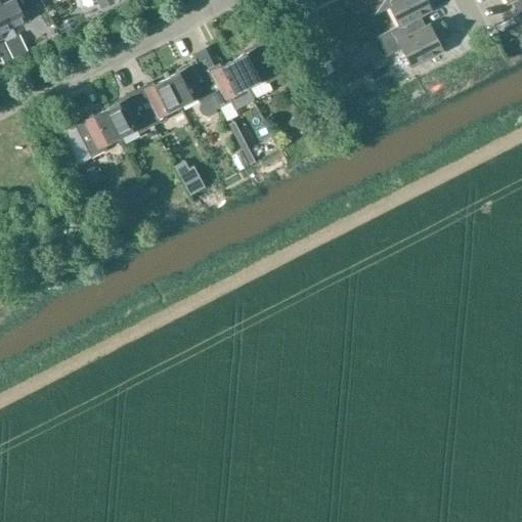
[(0,41),(2,41),(5,40),(2,34),(27,22),(22,11),(44,0),(12,0),(0,6),(0,41)]
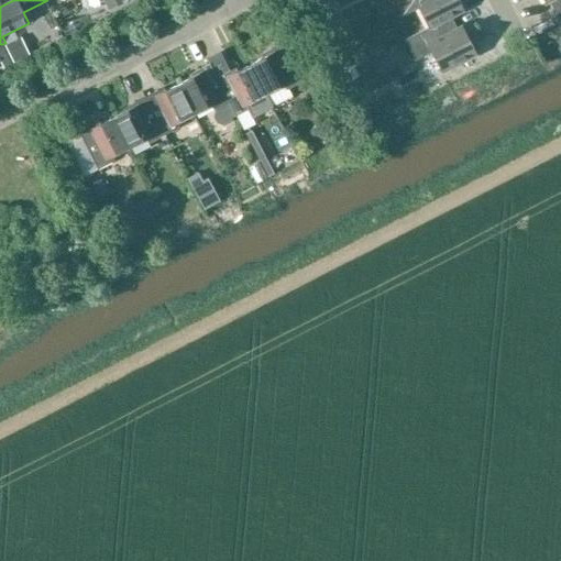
[(64,2),(62,0),(47,0),(52,9),(64,2)]
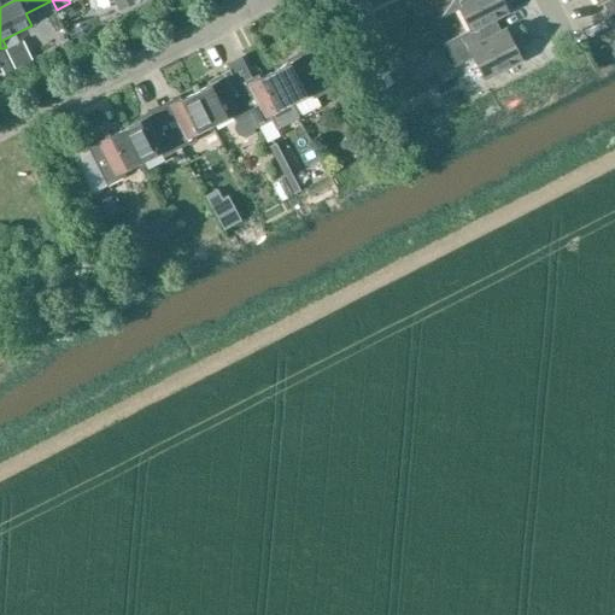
[(115,0),(121,11),(129,6),(130,7),(144,0),(115,0)]
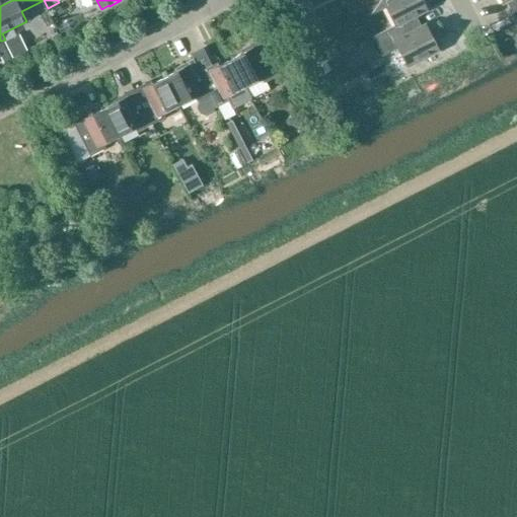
[(355,11),(364,6),(361,0),(356,0),(351,3),(355,11)]
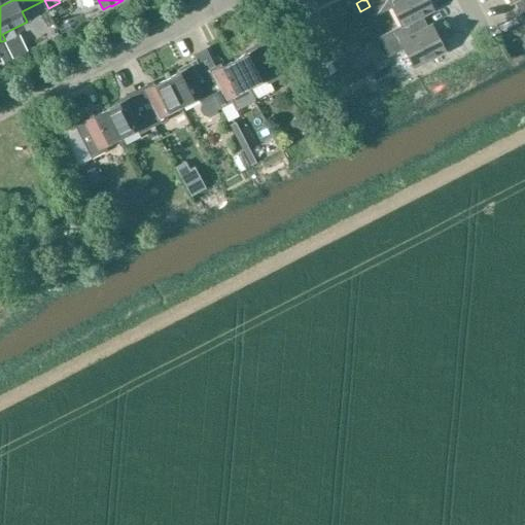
[(391,7),(400,25),(401,26),(423,14),(423,15),(435,9),(429,0),(369,0),(377,14),(391,7)]
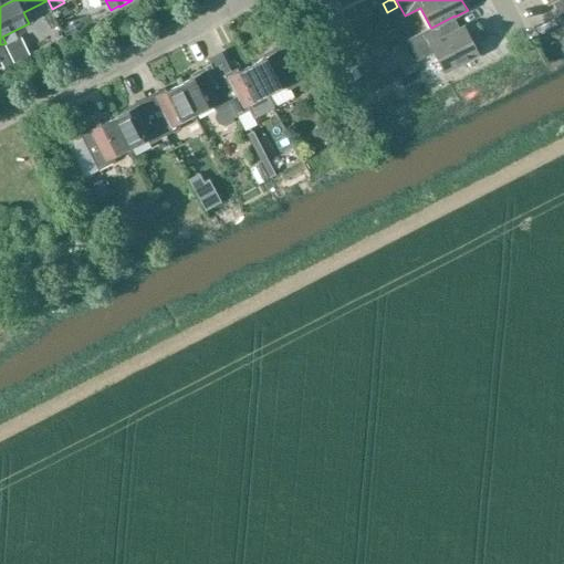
[(546,0),(549,3),(553,1),(560,14),(563,12),(563,0),(546,0)]
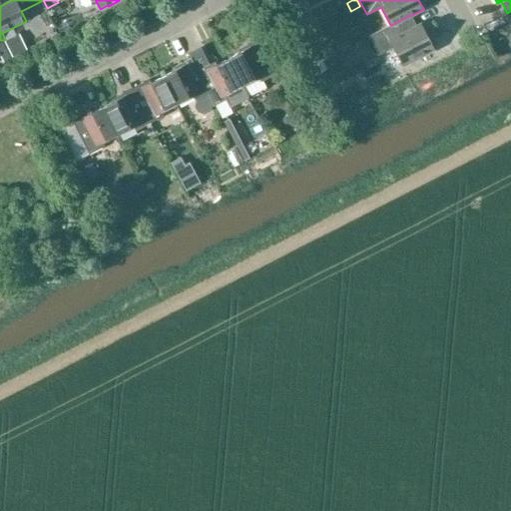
[(471,15),(475,26),(496,18),(492,6),(471,15)]
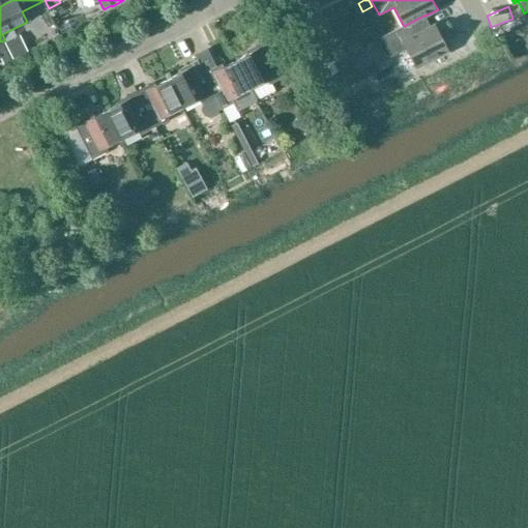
[(404,26),(403,25),(381,36),(391,57),(406,50),(416,68),(450,51),(436,24),(432,26),(426,16),(426,15),(404,26)]
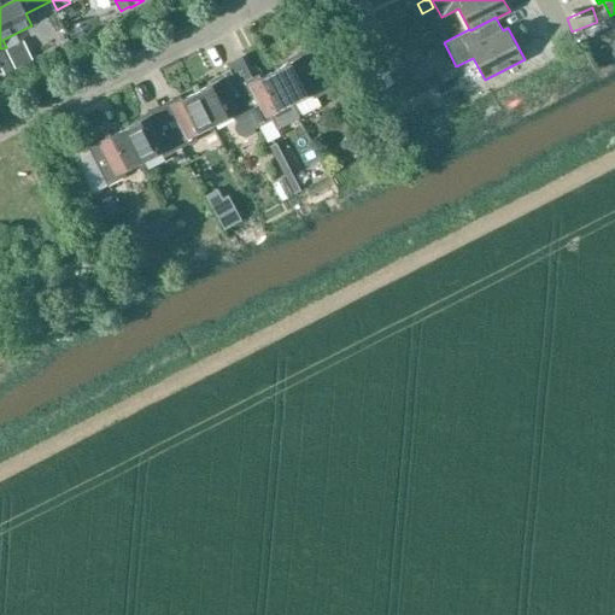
[(6,48),(16,65),(33,57),(24,39),(6,48)]
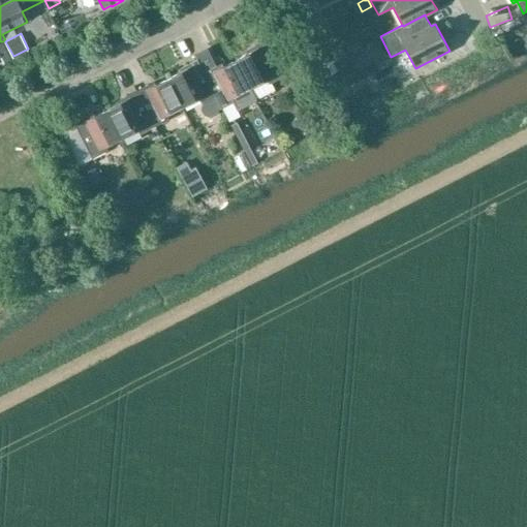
[(378,39),(372,42),(378,54),(384,51),(378,39)]
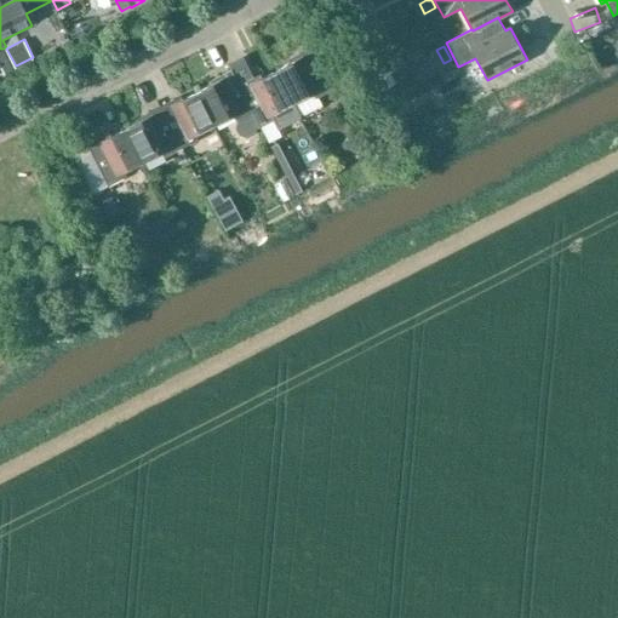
[(298,61),(278,72),(295,103),(301,115),(321,104),(318,98),(333,90),(312,47),(296,56),(298,61)]
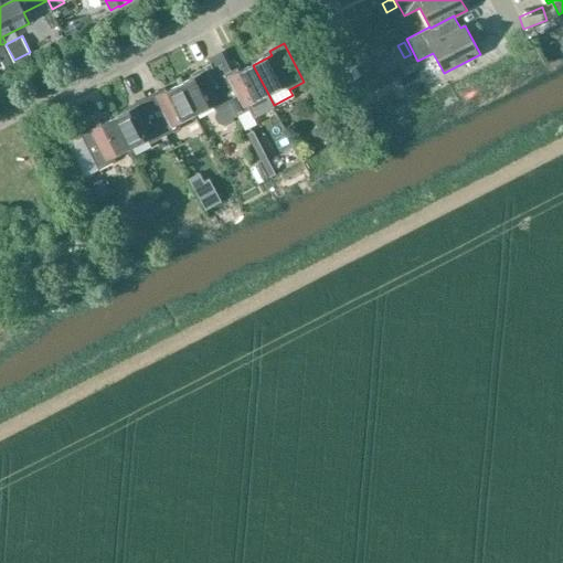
[(0,44),(0,56),(4,64),(6,66),(12,63),(11,61),(2,44),(0,44)]
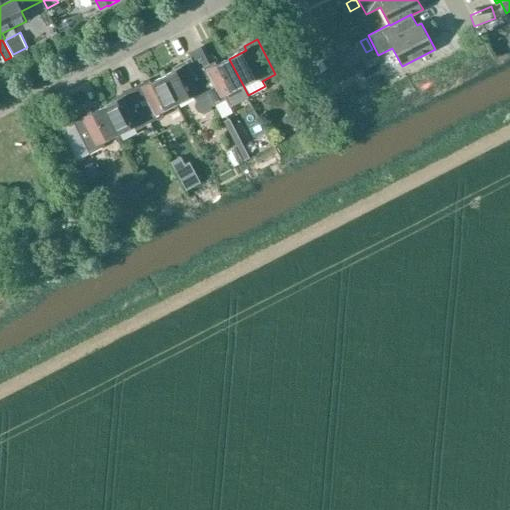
[(197,70),(198,69),(191,57),(179,63),(180,67),(163,75),(177,103),(194,94),(197,99),(195,104),(199,110),(205,112),(212,109),(213,105),(214,104),(215,105),(197,70)]
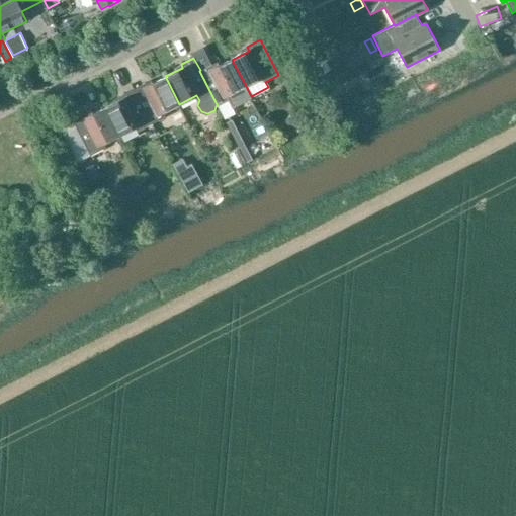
[(199,71),(218,106),(231,99),(228,95),(246,86),(232,60),(215,69),(212,64),(200,70),(199,71)]
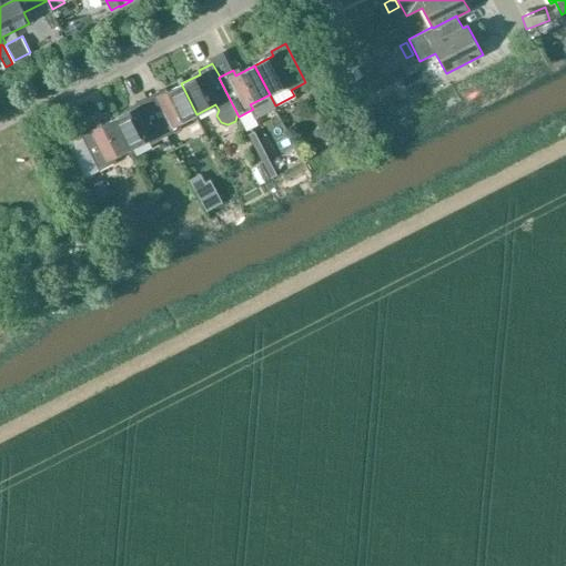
[(147,97),(167,135),(179,129),(177,124),(196,114),(181,83),(161,94),(160,90),(147,97)]
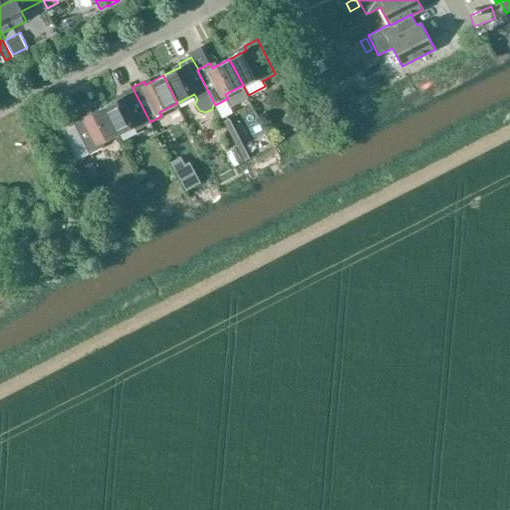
[(104,106),(118,133),(135,125),(137,129),(150,122),(132,87),(120,93),(121,97),(104,106)]
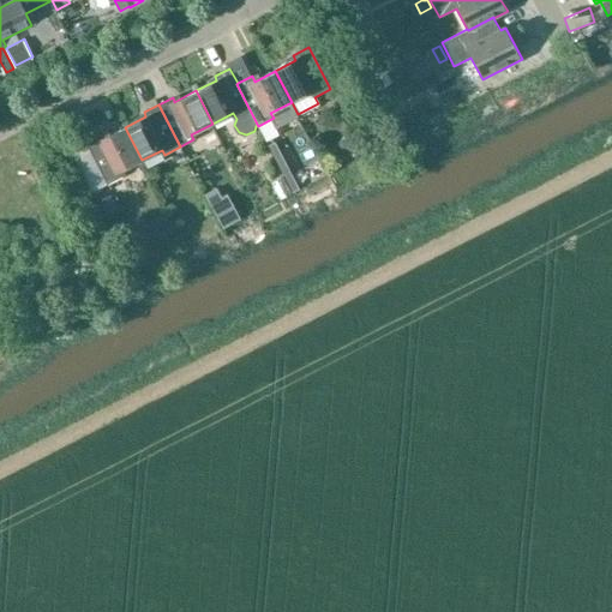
[(142,160),(125,127),(105,138),(102,133),(87,141),(108,183),(123,175),(120,172),(142,160)]
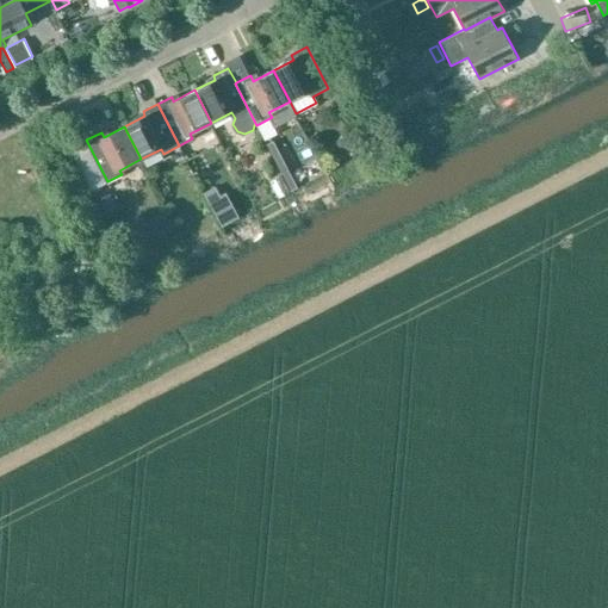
[(200,184),(213,177),(206,165),(194,171),(200,184)]
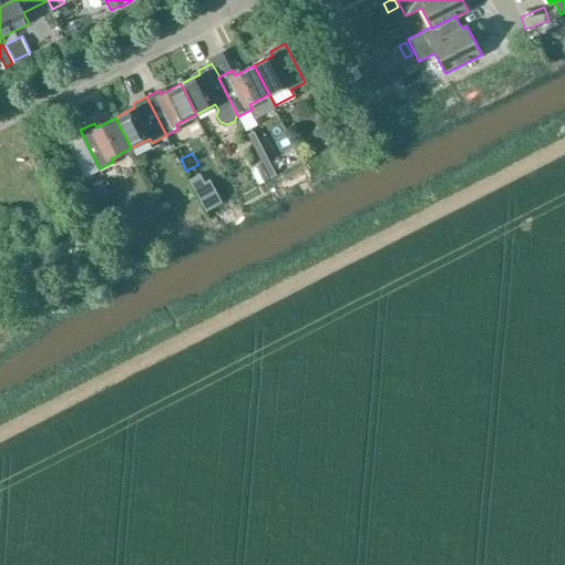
[(202,172),(192,177),(208,208),(219,203),(207,181),(202,172)]
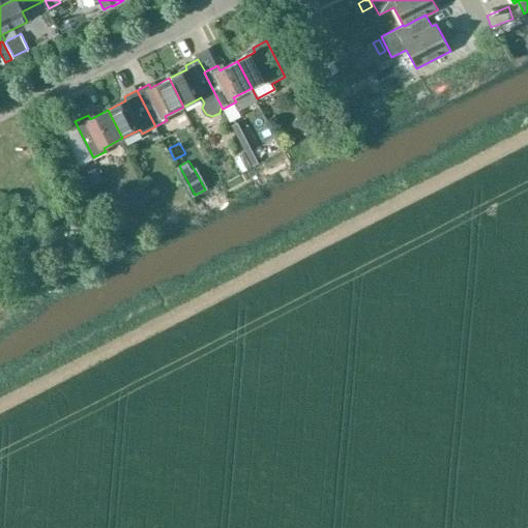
[(99,179),(94,168),(83,174),(89,184),(99,179)]
